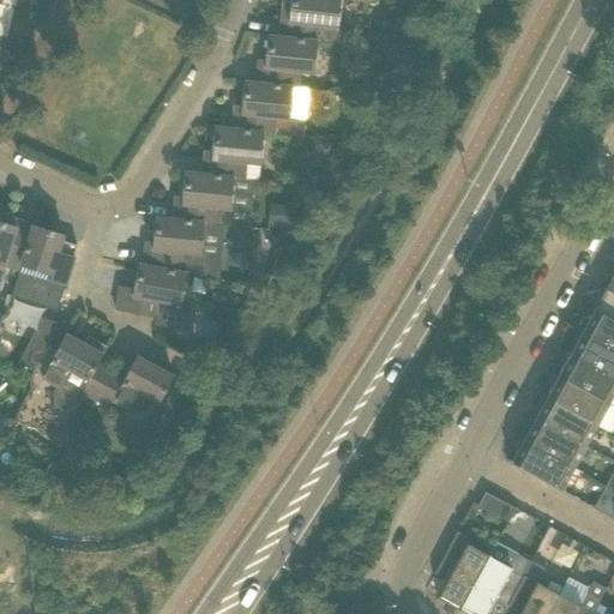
[(282,14),(280,37),(280,38),(315,42),(315,43),(338,44),(339,31),(337,28),(339,0),(289,0),(288,16),(282,14)]
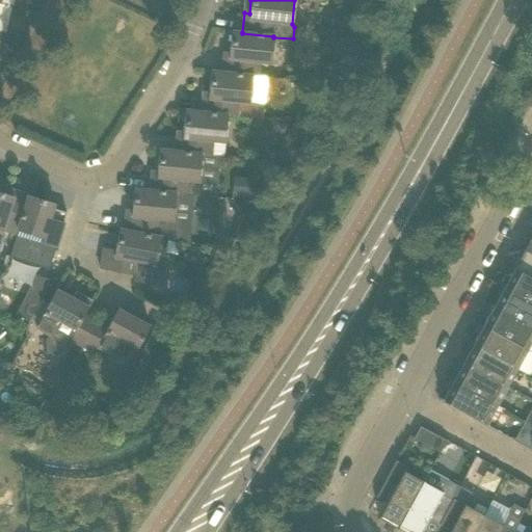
[(6,33),(0,31),(0,56),(2,57),(8,60),(15,50),(4,48),(3,47),(6,33)]
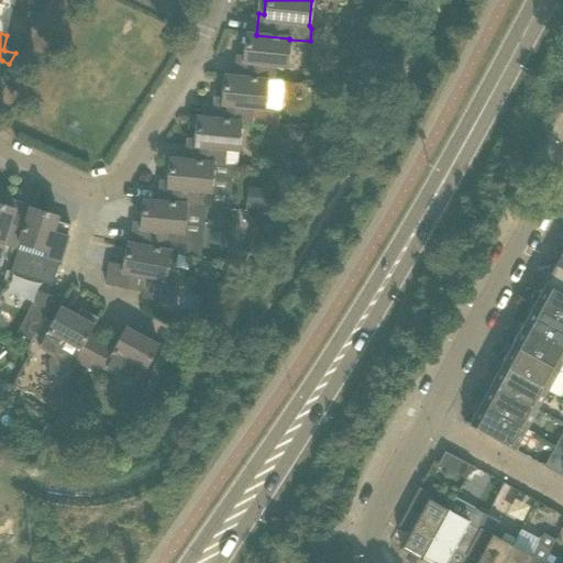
[(267,80),(275,81),(276,67),(287,68),(289,40),(289,39),(256,35),(256,34),(245,33),(243,56),(236,55),(233,76),(233,77),(267,80)]
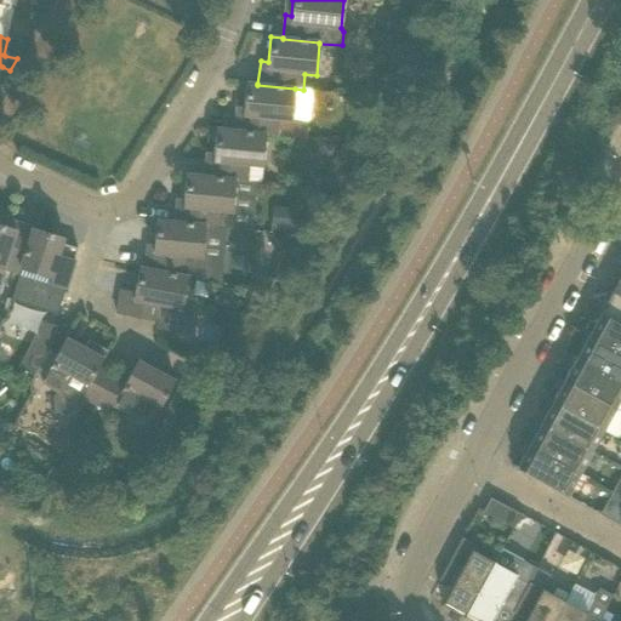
[(279,136),(280,120),(292,121),(295,89),(257,85),(257,84),(246,83),(244,108),(237,107),(234,131),(266,135),(279,136)]
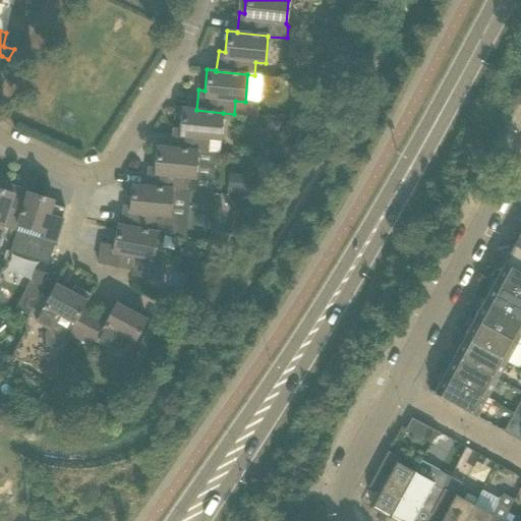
[(304,93),(303,81),(289,82),(290,94),(304,93)]
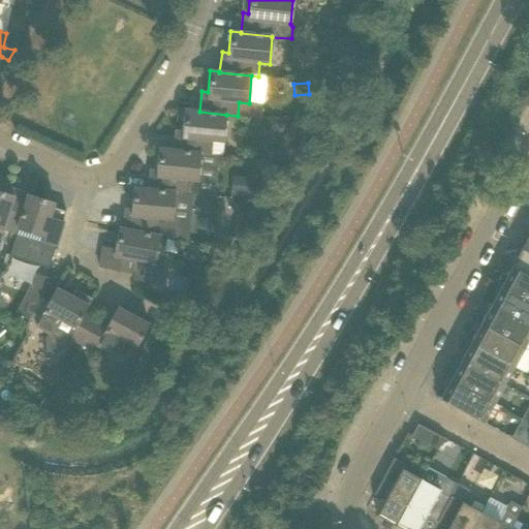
[(177,130),(175,150),(175,151),(200,154),(200,155),(222,157),(226,115),(199,112),(184,110),(182,130),(177,130)]
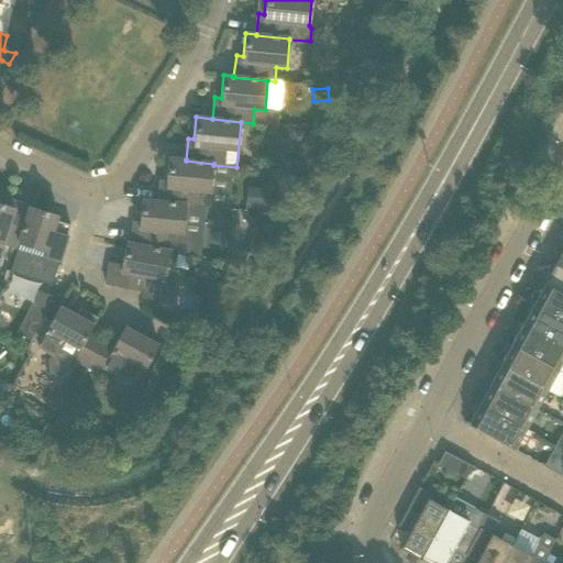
[(306,145),(306,131),(291,131),(290,139),(297,145),(306,145)]
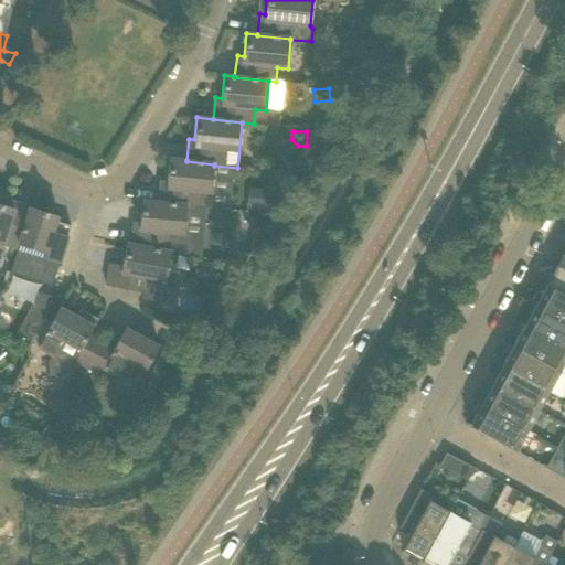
[(211,193),(214,166),(214,164),(187,161),(187,160),(170,159),(168,181),(161,180),(160,202),(159,203),(187,205),(210,208),(211,193)]
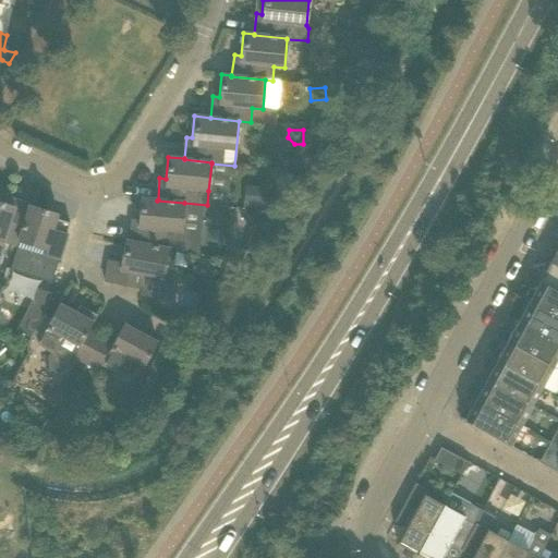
[(268,187),(246,185),(244,207),(267,208),(268,187)]
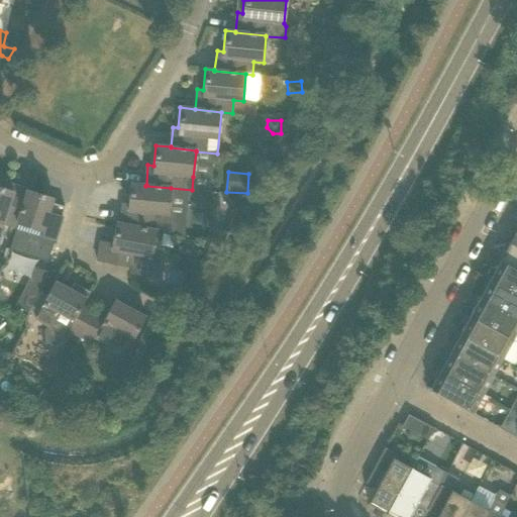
[(16,228),(17,224),(28,190),(2,182),(0,187),(0,240),(5,225),(16,228)]
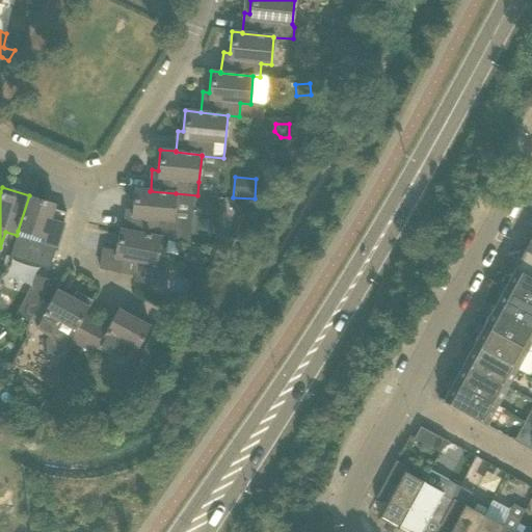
[(161,238),(162,237),(171,239),(176,193),(150,191),(151,190),(134,189),(132,210),(126,209),(124,231),(161,238)]
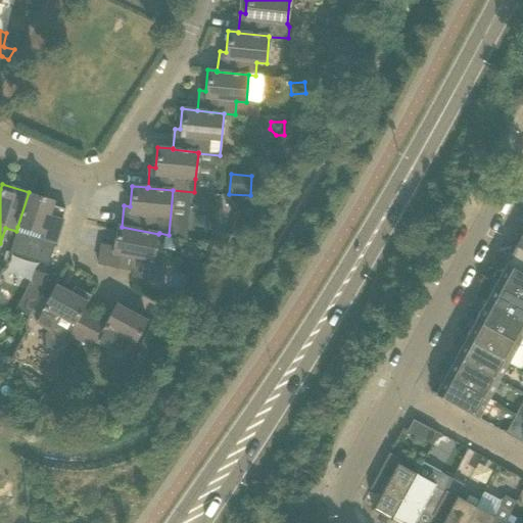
[(38,245),(52,250),(65,209),(52,205),(54,200),(29,192),(17,227),(42,235),(38,245)]
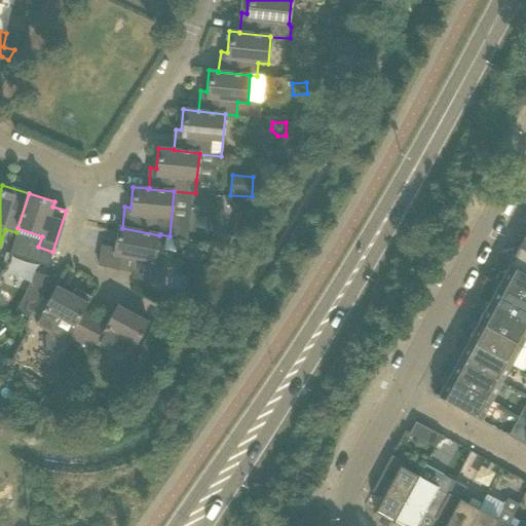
[(243,200),(230,199),(229,207),(234,213),(241,213),(243,207),(243,200)]
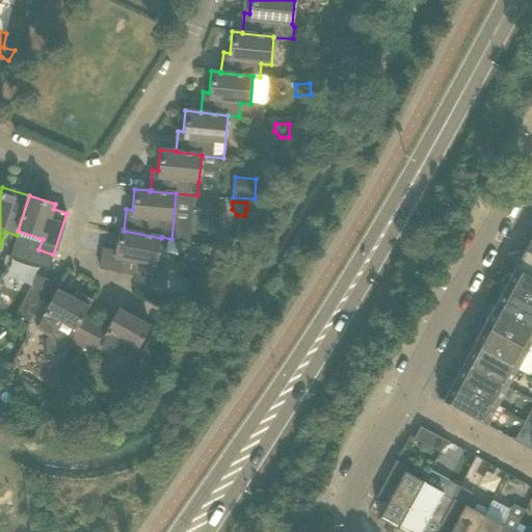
[(134,281),(135,282),(164,287),(168,269),(165,265),(157,264),(161,238),(124,231),(120,230),(115,250),(104,248),(100,269),(135,275),(134,281)]
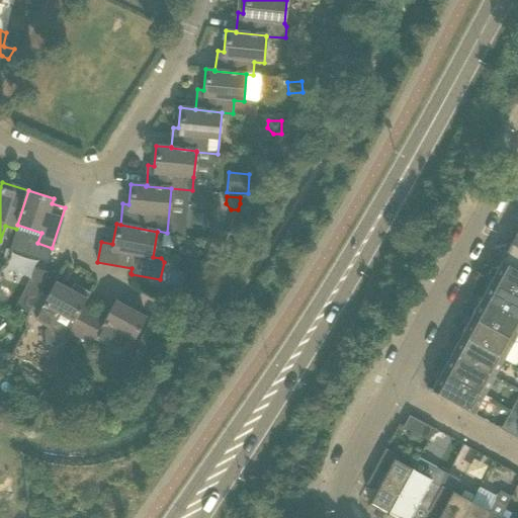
[(517,225),(517,229),(511,244),(508,242),(508,243),(517,248),(517,225)]
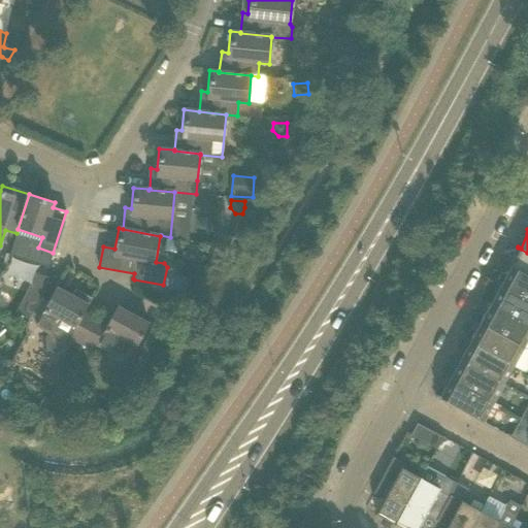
[(520,250),(510,267),(507,265),(507,266),(527,276),(527,253),(518,248),(517,248),(520,250)]
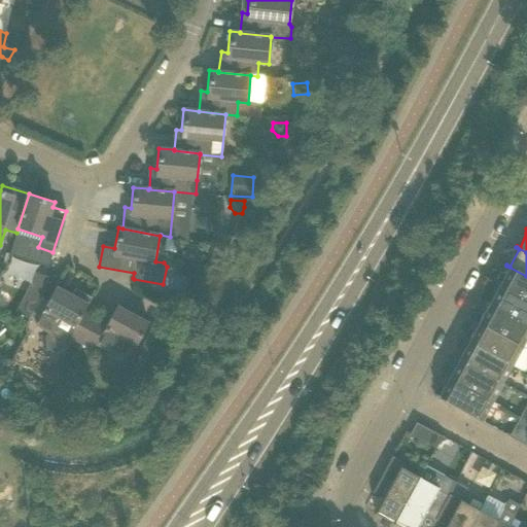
[(51,268),(39,264),(36,273),(26,296),(16,312),(29,318),(44,290),(51,268)]
